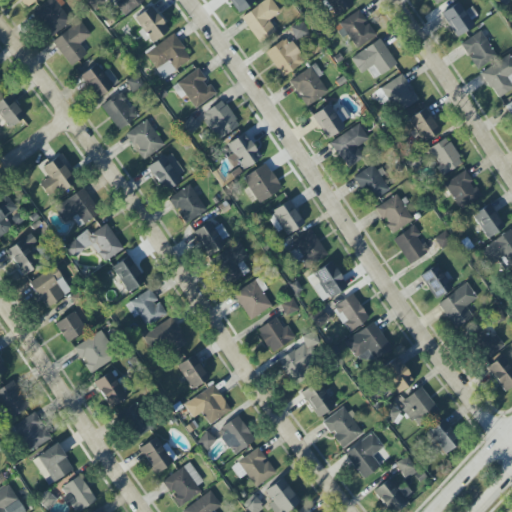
[(51,37),(70,21),(53,0),(49,0),(32,14),(51,37)]
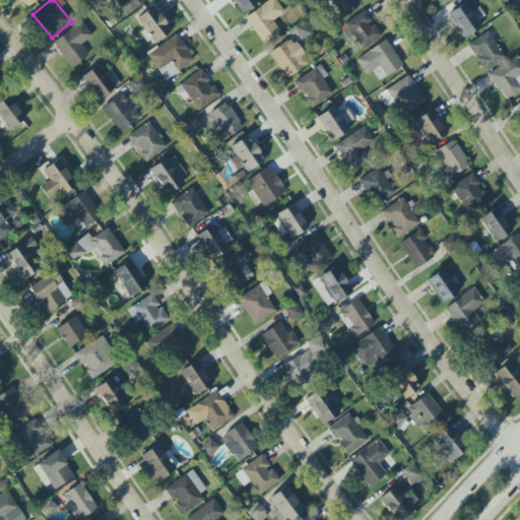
[(120,0),(130,13),(146,0),(120,0)]
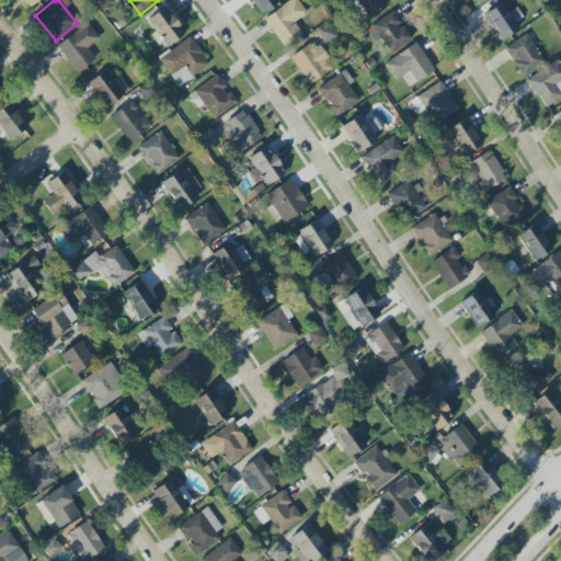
[(250,0),(261,15),(279,2),(277,0),(250,0)]
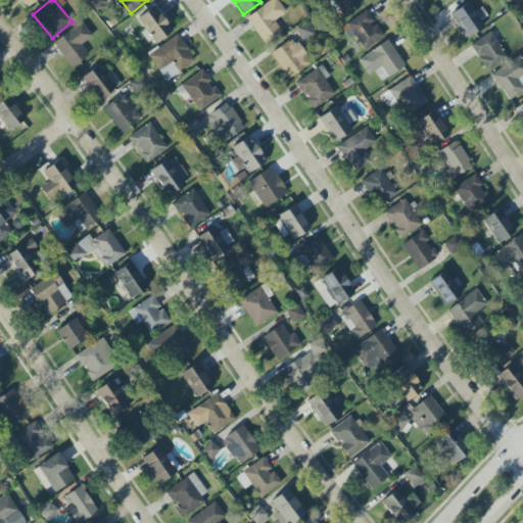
[(281,32),(274,20),(286,12),(277,0),(272,0),(246,17),(264,44),(281,32)]
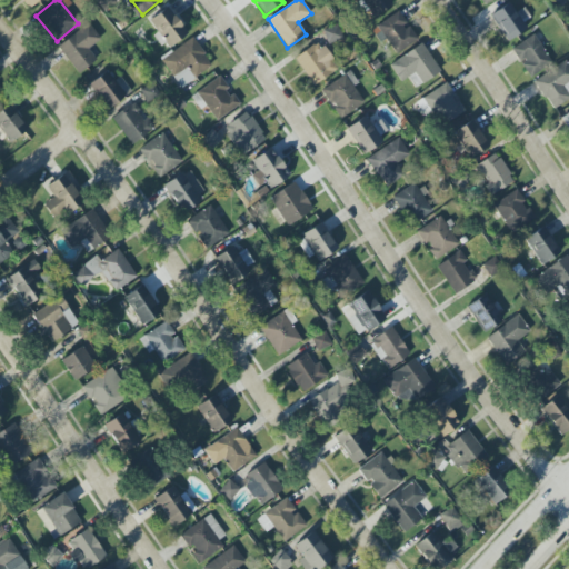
[(391,6),(388,0),(361,0),(371,17),(391,6)]
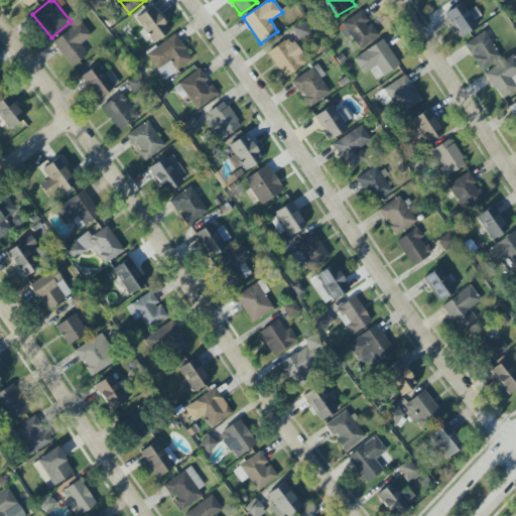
[(475,8),(468,12),(462,3),(444,13),(458,35),(483,20),(475,8)]
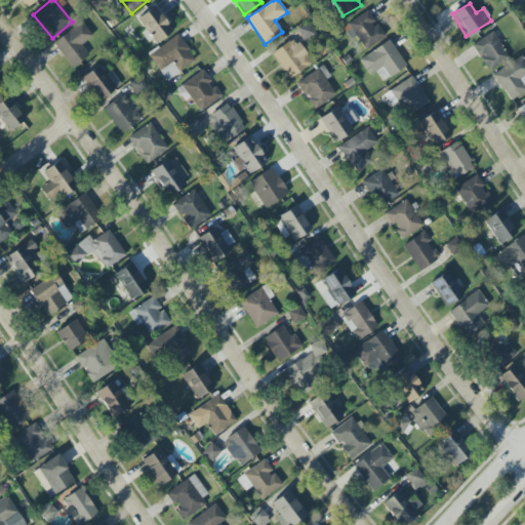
[(143,32),(153,46),(172,32),(154,6),(137,19),(146,30),(143,32)]
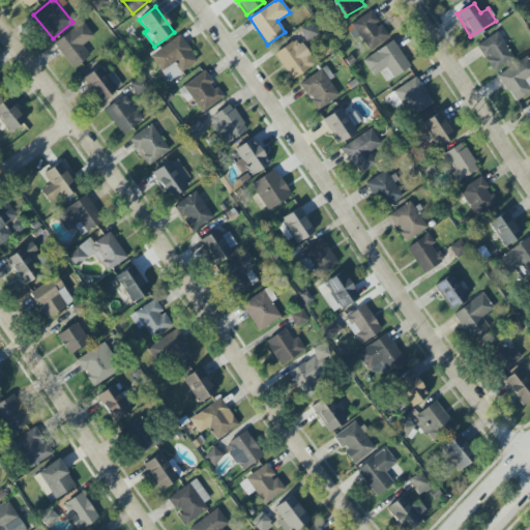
[(346,27),(354,39),(358,36),(369,51),(389,37),(372,10),(346,27)]
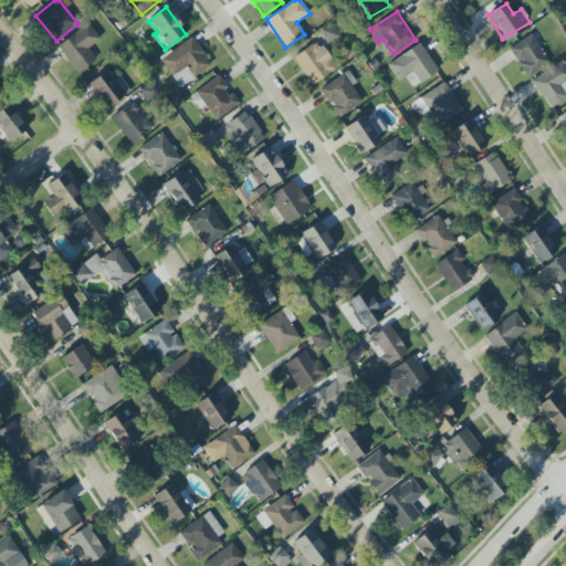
[(58,43),(76,73),(96,61),(87,48),(100,41),(88,24),(58,43)]
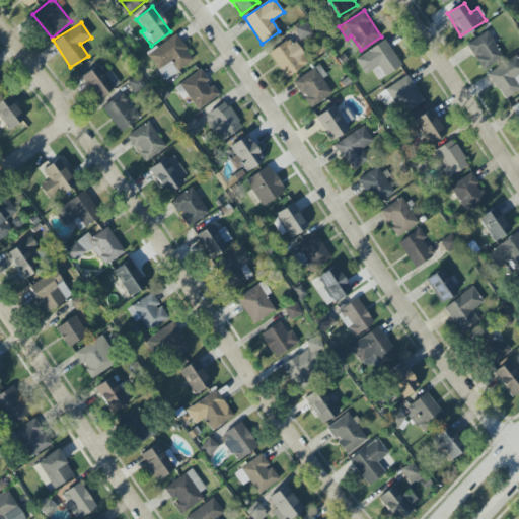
[(300,41),(313,33),(306,22),(293,28),(300,41)]
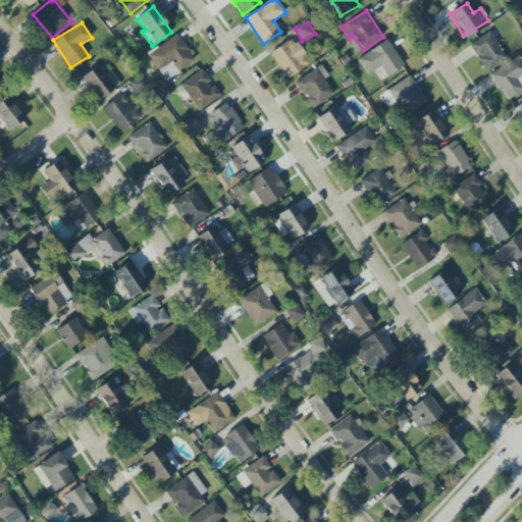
[(468,46),(486,71),(507,57),(488,32),(468,46)]
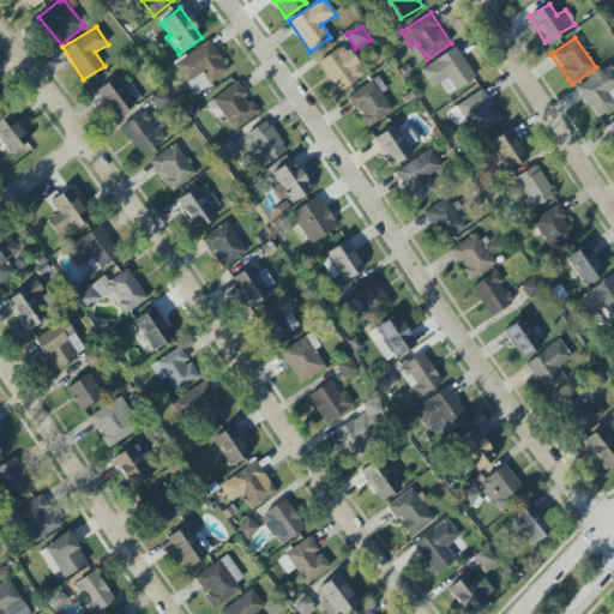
[(174,62),(192,94),(228,74),(211,42),(174,62)]
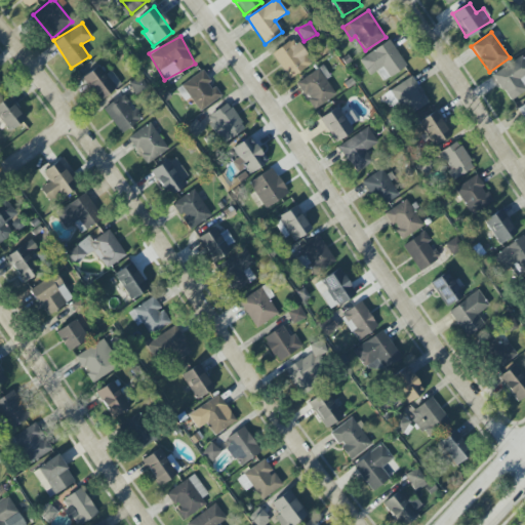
[(312,64),(293,38),(271,53),(289,79),(312,64)]
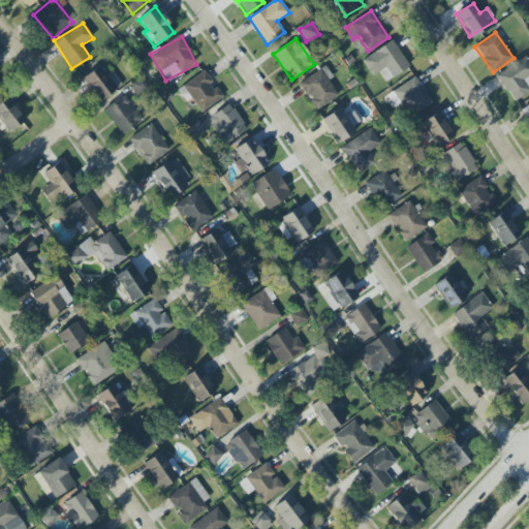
[(373,76),(385,68),(393,79),(409,66),(392,40),(362,61),(373,76)]
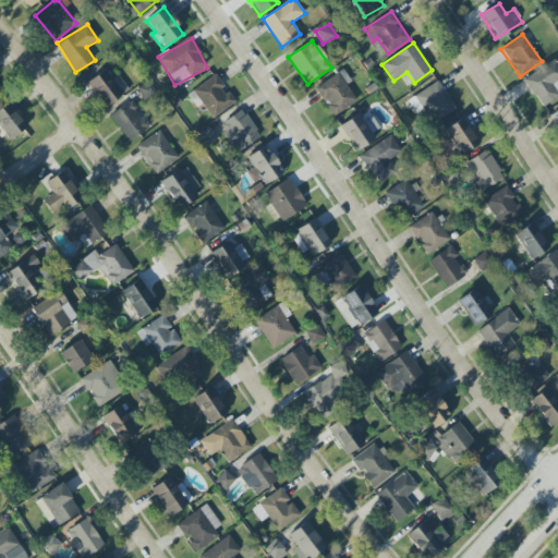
[(557,82),(557,81),(557,80),(557,64),(554,59),(523,81),(542,108),(557,96),(557,82)]
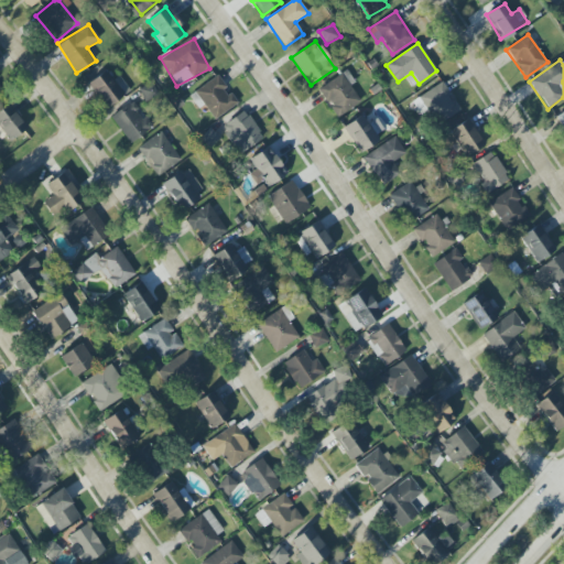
[(88,84),(107,108),(130,90),(119,76),(114,80),(106,69),(88,84)]
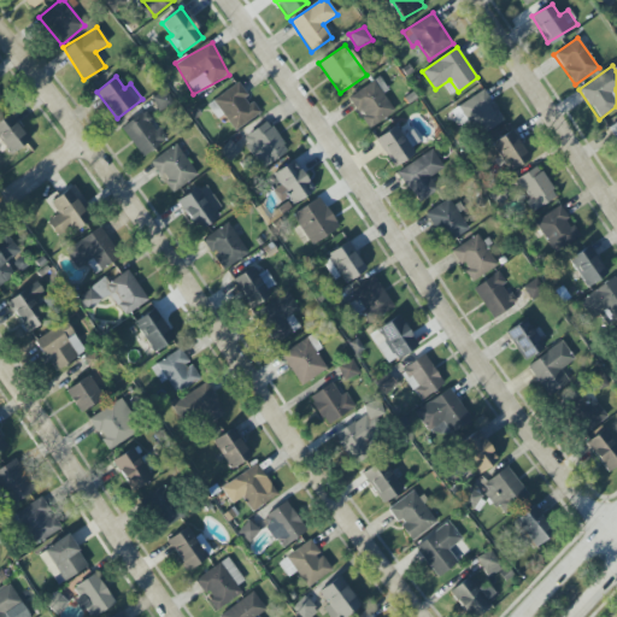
[(348,95),(368,129),(395,113),(383,93),(387,90),(380,78),(348,95)]
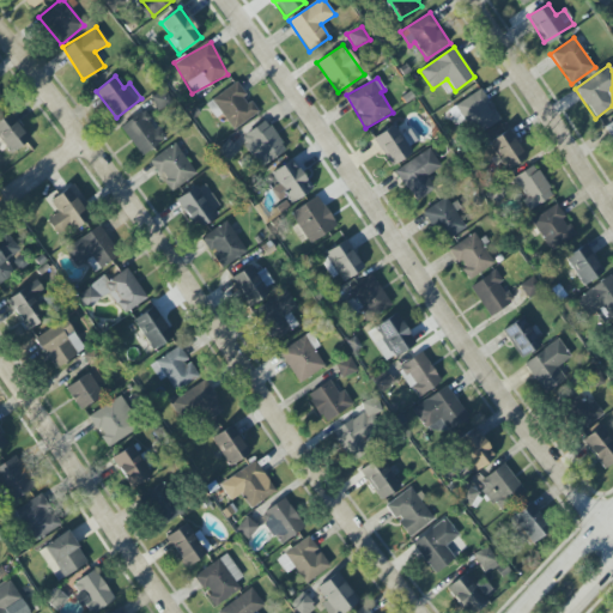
[(249,103),(236,83),(206,103),(216,117),(222,114),(232,131),(259,114),(252,102),(249,103)]
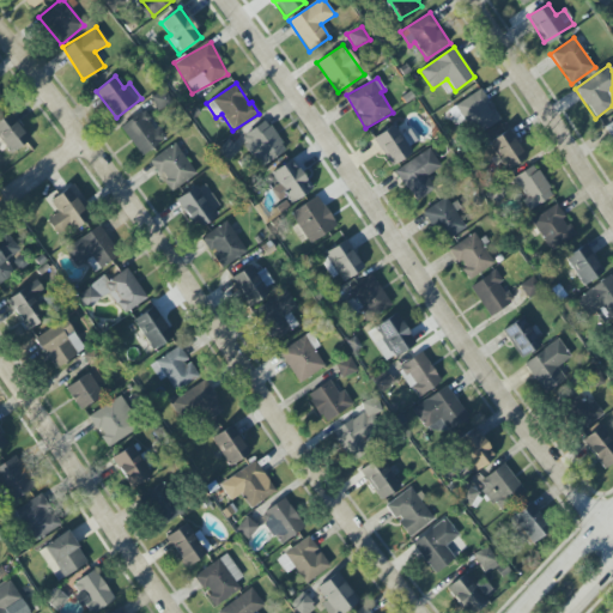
[(501,121),(483,89),(455,104),(473,135),(501,121)]
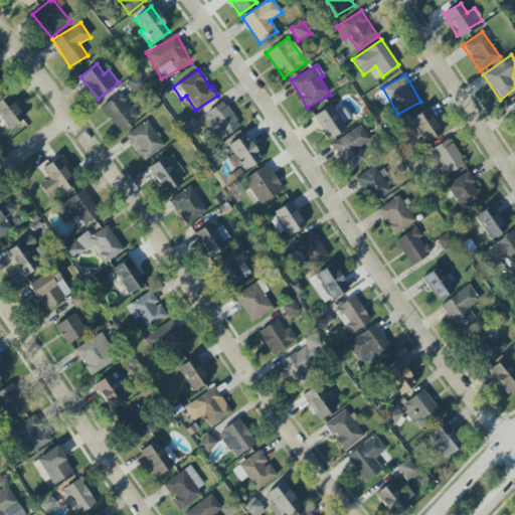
[(120,132),(138,117),(120,93),(101,108),(120,132)]
